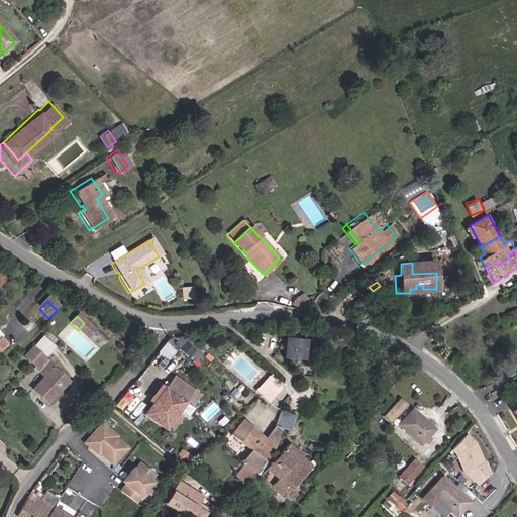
[(93,332),(84,323),(78,330),(87,339),(93,332)]
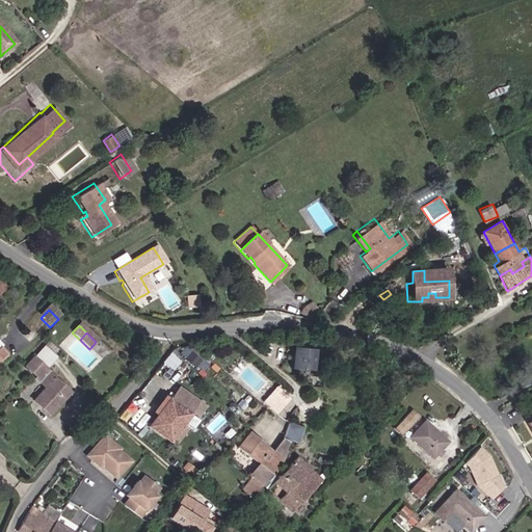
[(308,368),(309,347),(288,346),(287,368),(308,368)]
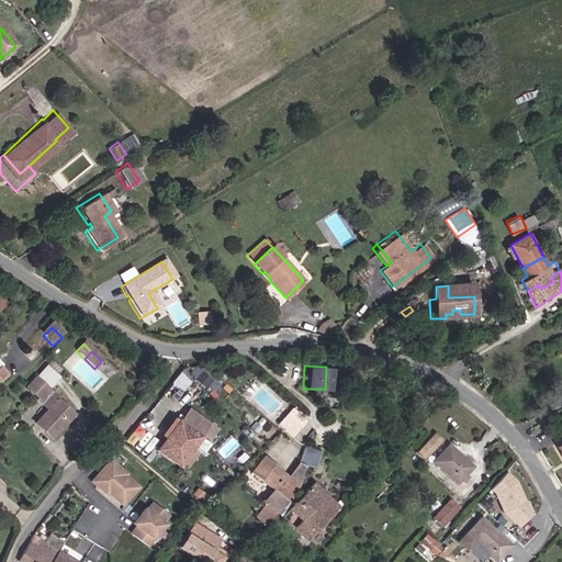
[(194,368),(190,375),(212,388),(216,380),(194,368)]
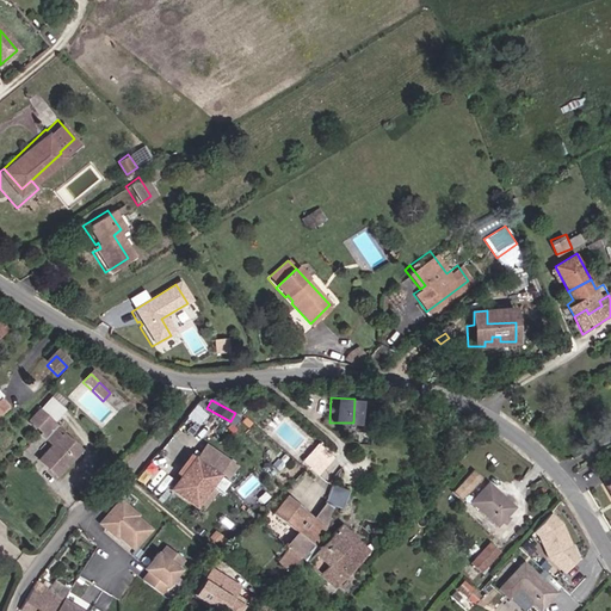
[(50,468),(47,471),(55,479),(80,454),(55,430),(56,429),(38,411),(25,424),(38,436),(37,437),(49,449),(39,458),(50,468)]
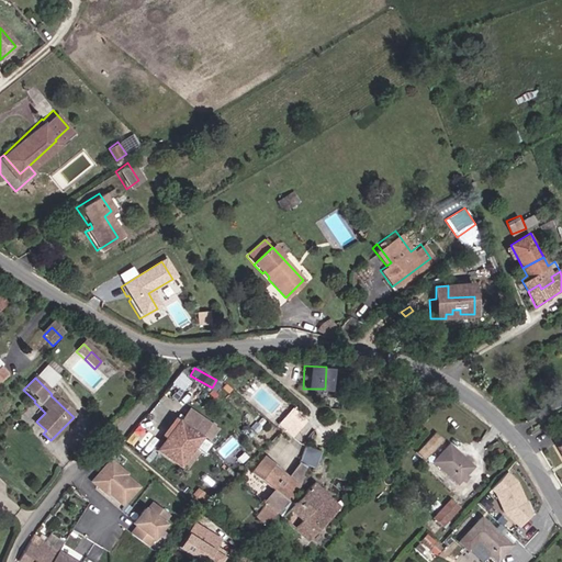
[(291,436),(304,419),(294,412),(289,418),(280,428),(291,436)]
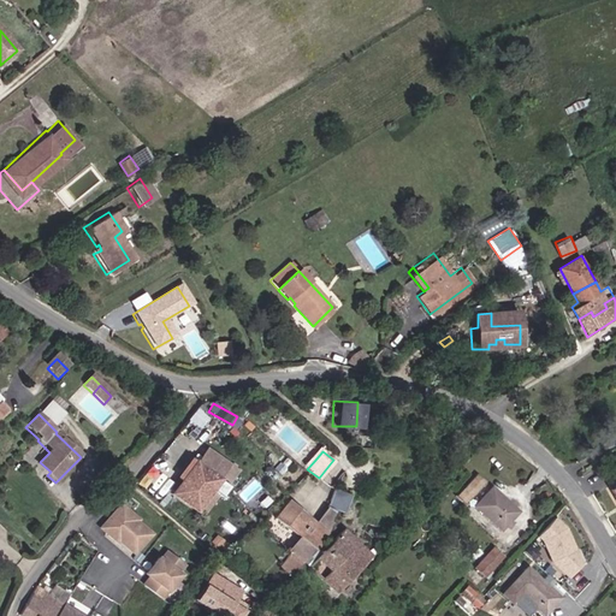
[(200,454),(188,467),(207,484),(219,469),(200,454)]
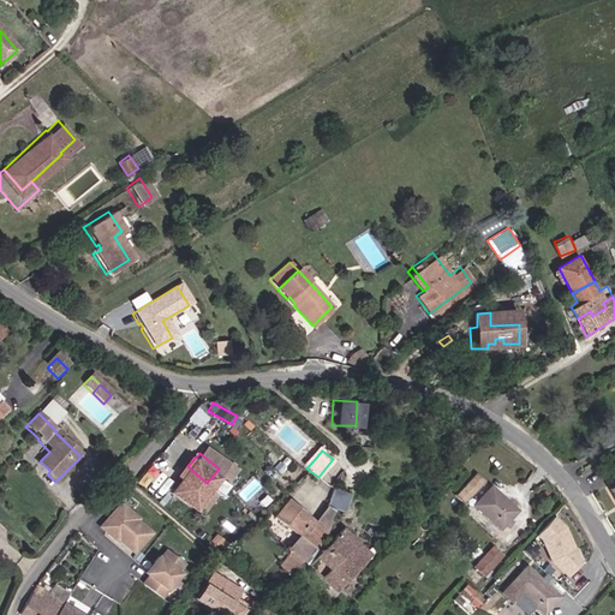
[(47,475),(51,471),(40,461),(37,464),(47,475)]
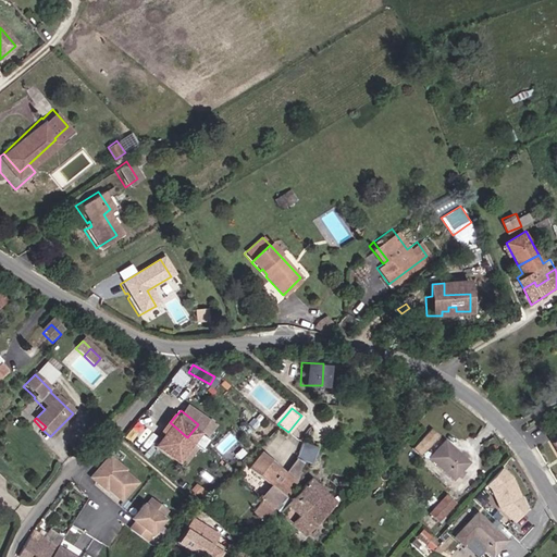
[(187,437),(170,422),(150,443),(169,458),(187,437)]
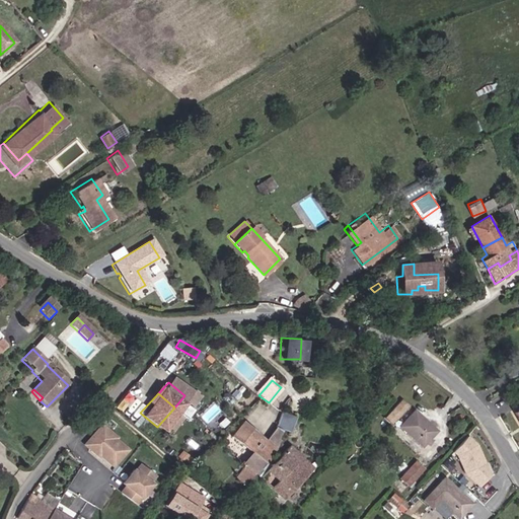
[(384,417),(392,424),(411,405),(402,397),(384,417)]
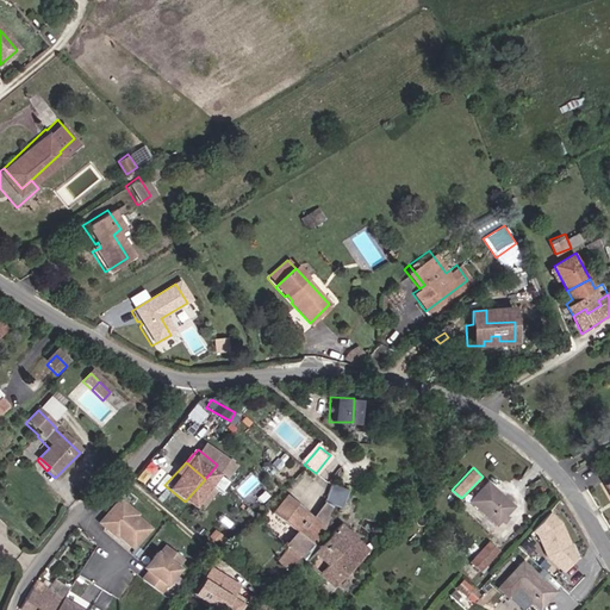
[(493,523),(510,505),(487,483),(470,499),(493,523)]
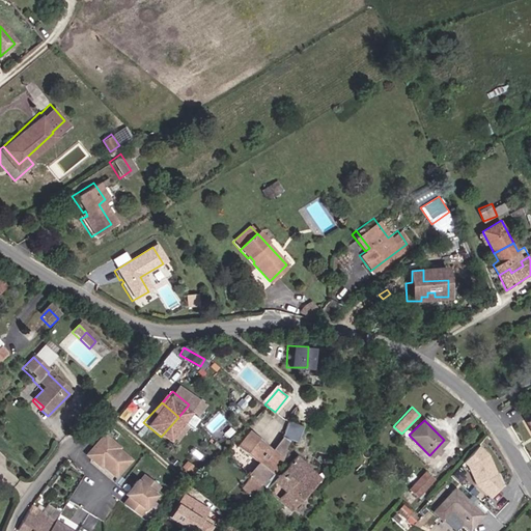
[(282,438),(290,443),(299,430),(290,425),(282,438)]
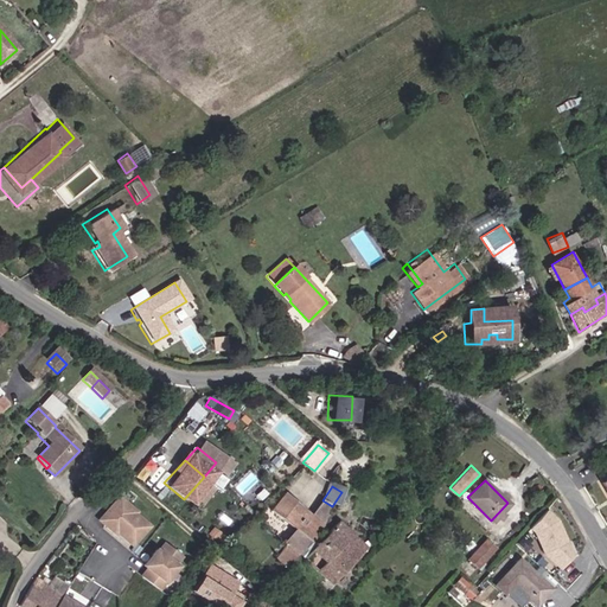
[(349,496),(342,492),(332,506),(338,511),(349,496)]
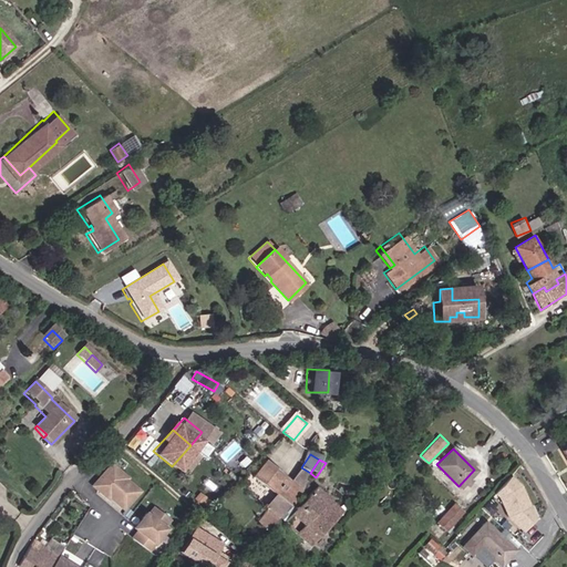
[(291,483),(265,461),(253,475),(260,482),(261,483),(288,505),(295,509),(296,507),(299,505),(292,500),(300,491),(291,483)]
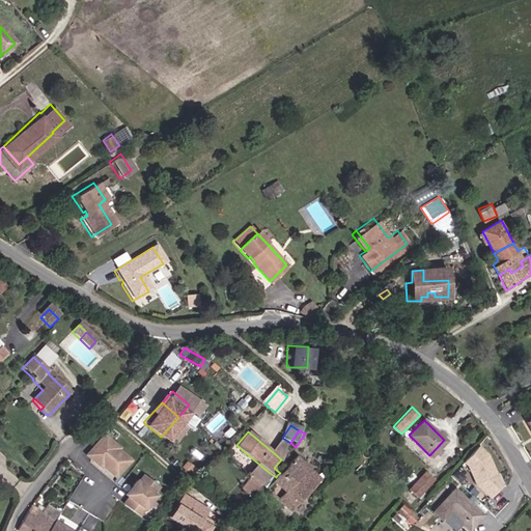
[(114,477),(129,462),(116,450),(117,448),(103,436),(86,455),(101,468),(102,467),(114,477)]
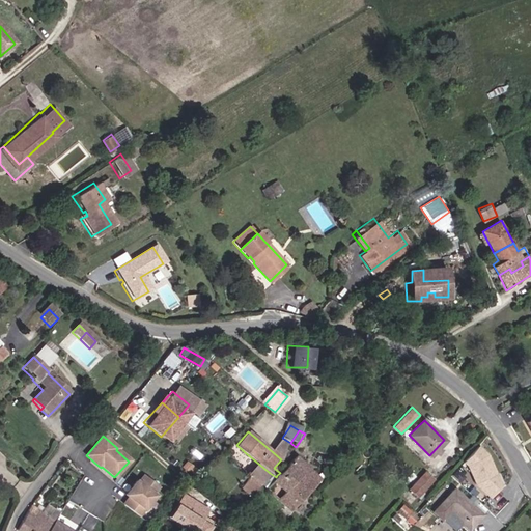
[(281,459),(290,443),(282,438),(273,452),(281,459)]
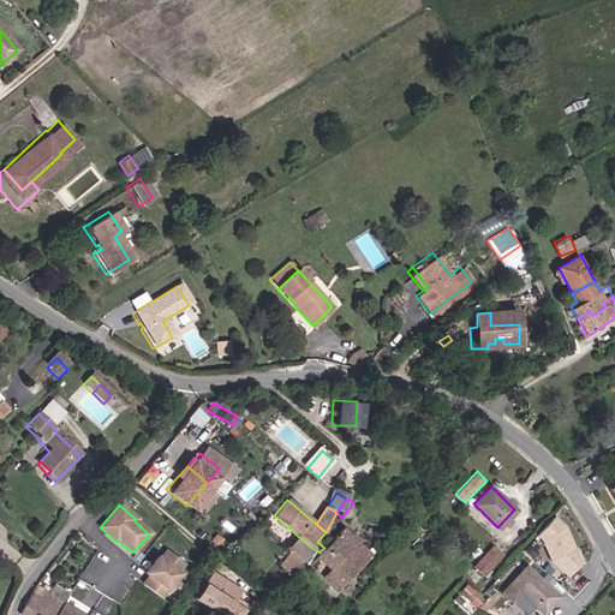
[(579,561),(563,527),(551,517),(536,533),(541,538),(550,560),(567,575),(579,561)]
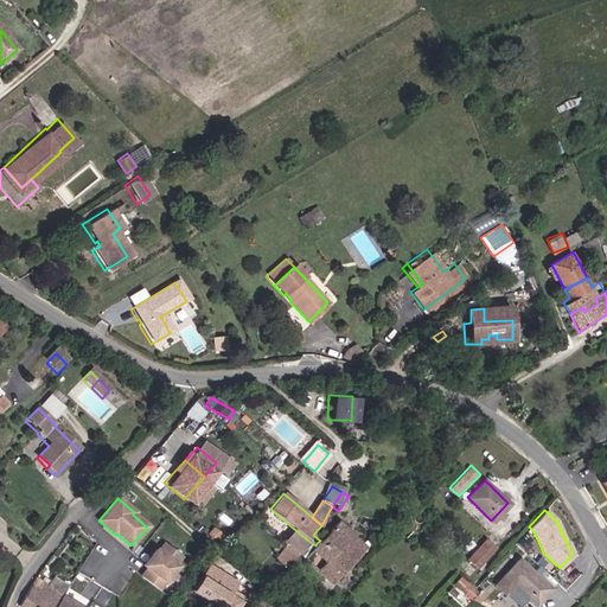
[(344,544),(358,557),(369,548),(339,522),(328,531),(344,544)]
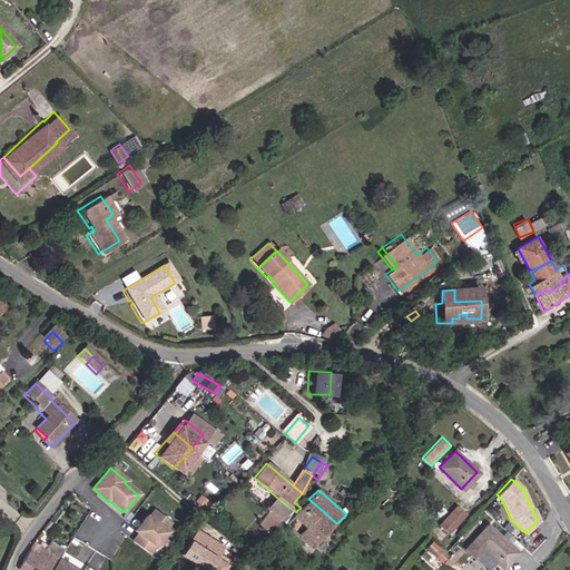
[(435,522),(440,527),(457,508),(453,504),(435,522)]
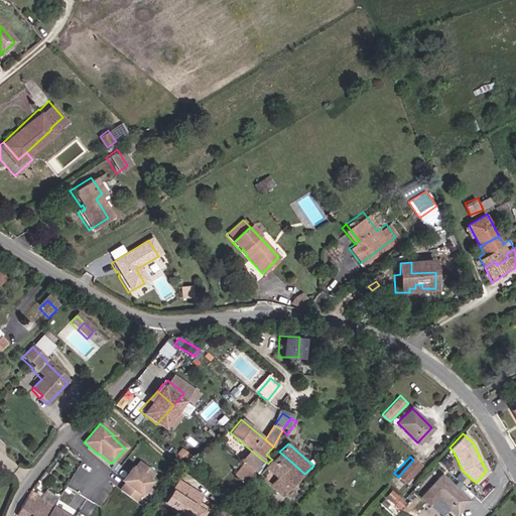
[(413,460),(398,477),(403,481),(418,465),(413,460)]
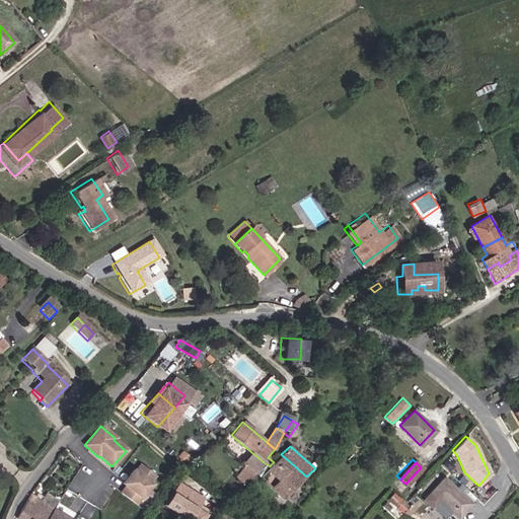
[(273,487),(283,476),(271,464),(270,466),(260,475),(273,487)]
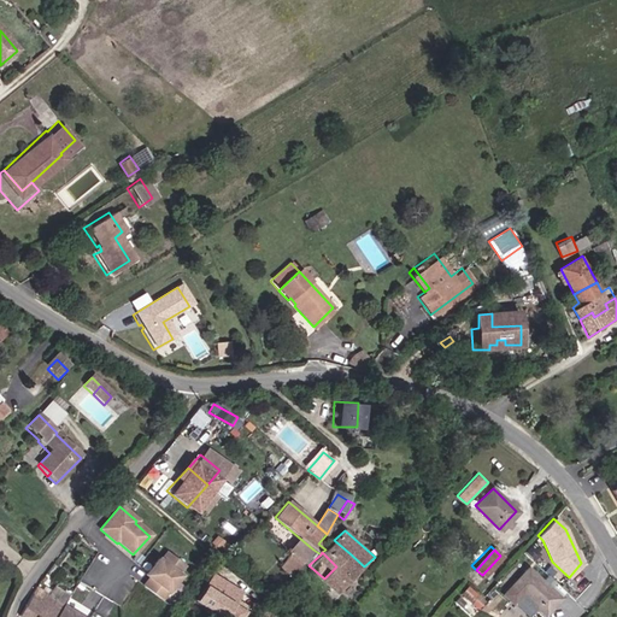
[(336,566),(324,579),(339,591),(364,566),(350,553),(336,566)]
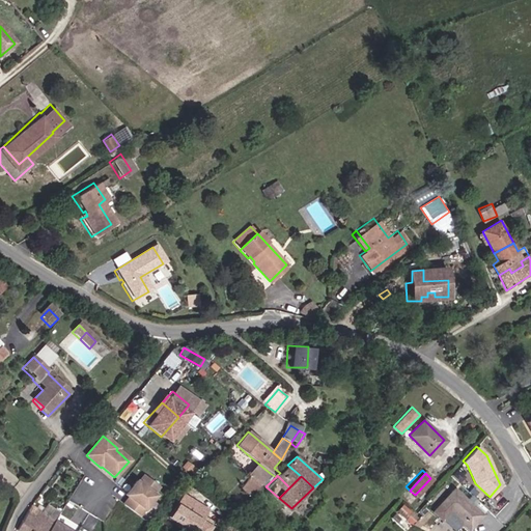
[(151,495),(157,488),(142,477),(137,483),(135,482),(124,496),(128,499),(122,505),(137,518),(154,496),(151,495)]
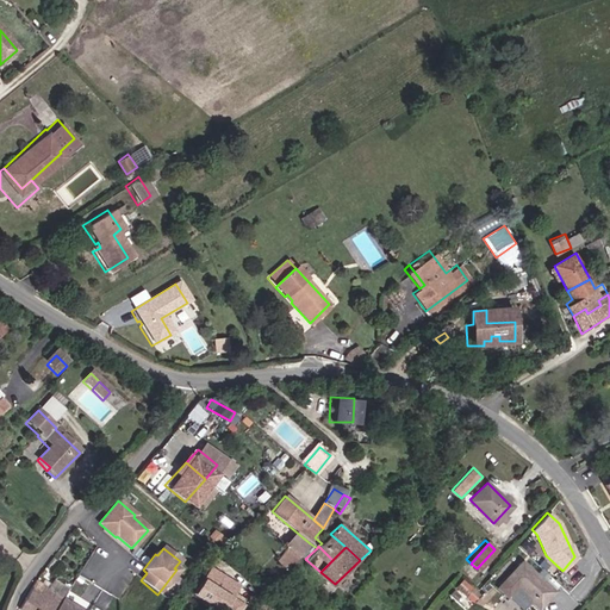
[(288,571),(298,558),(286,548),(275,560),(288,571)]
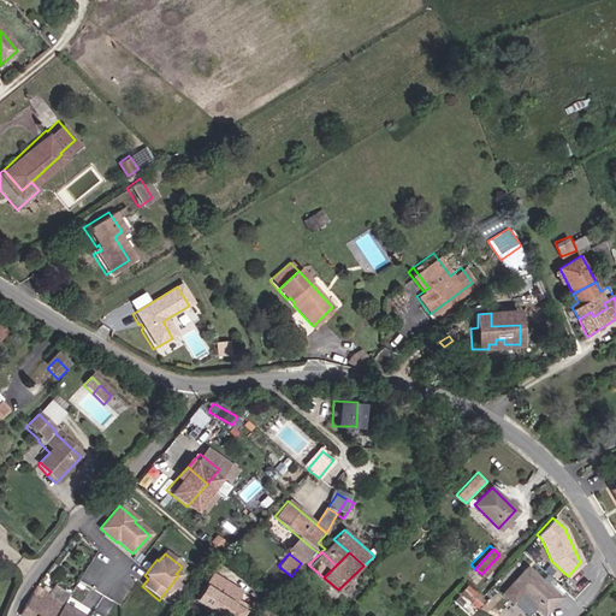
[(526,568),(509,584),(502,592),(509,599),(516,592),(519,594),(544,615),(560,598),(526,568)]
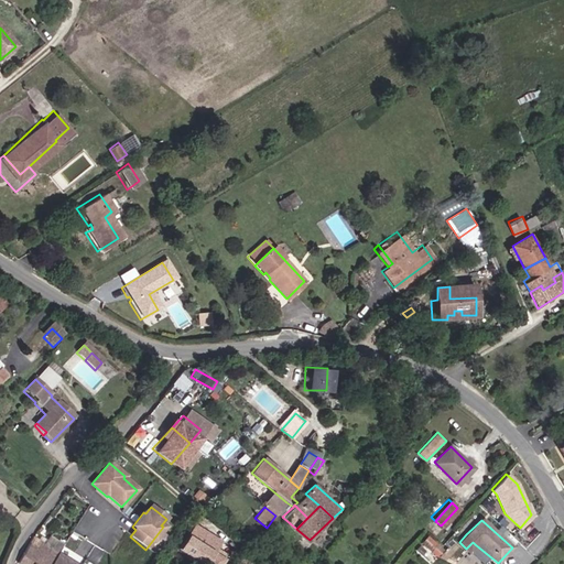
[(215,546),(190,531),(174,555),(190,563),(217,563),(218,563),(208,557),(215,546)]
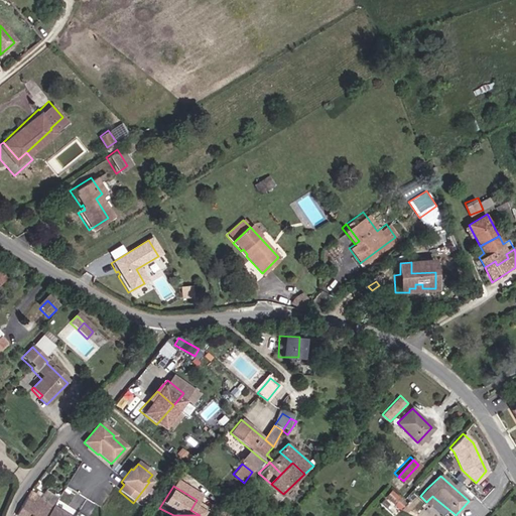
[(71,504),(77,495),(67,489),(61,499),(71,504)]
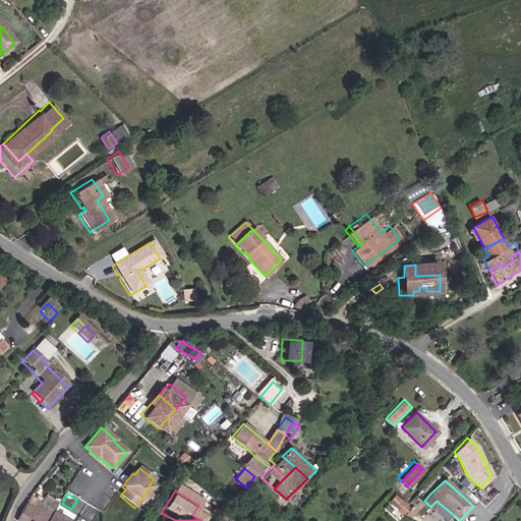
[(321,509),(327,503),(320,495),(313,502),(321,509)]
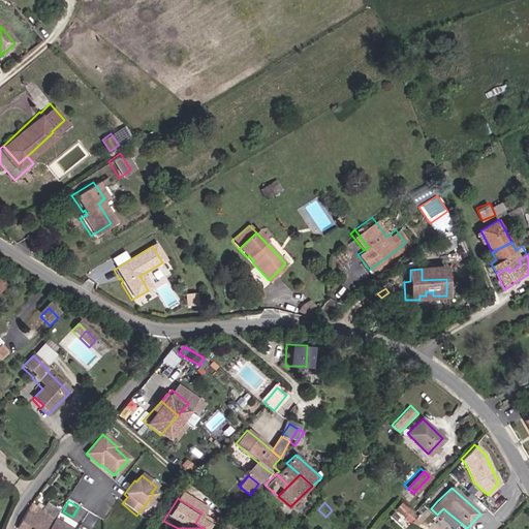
[(16,528),(47,528),(53,519),(30,503),(17,528),(16,528)]
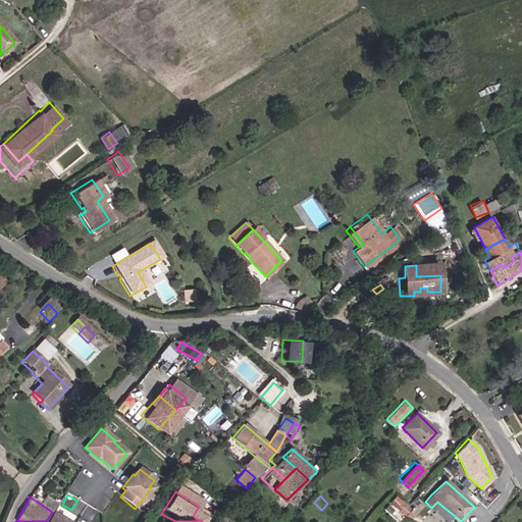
[(395,497),(390,505),(407,514),(411,505),(395,497)]
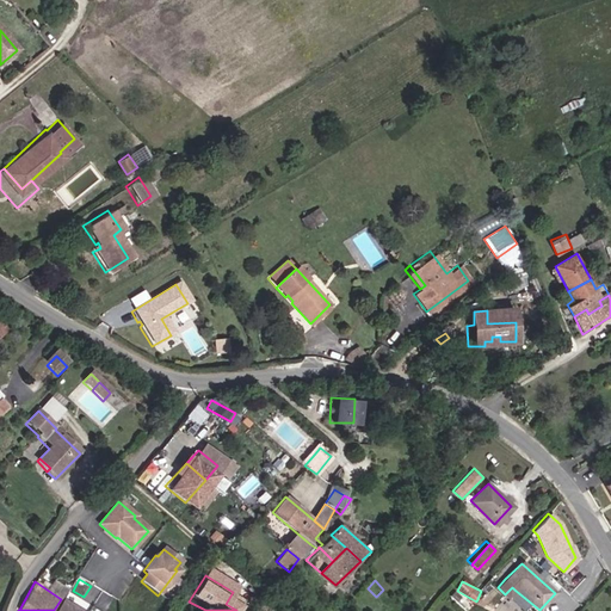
[(119,610),(125,604),(105,592),(93,610),(119,610)]
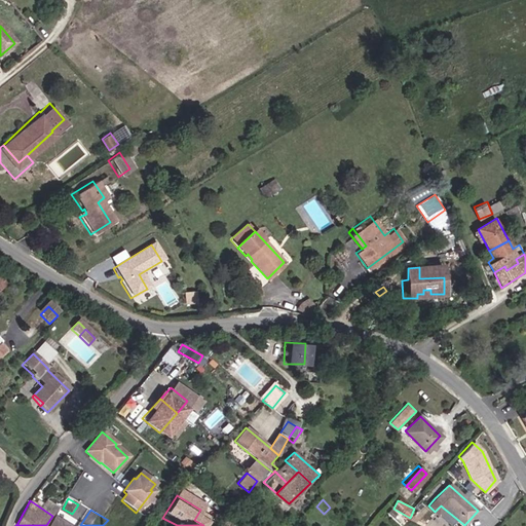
[(328,525),(312,510),(306,516),(316,525),(328,525)]
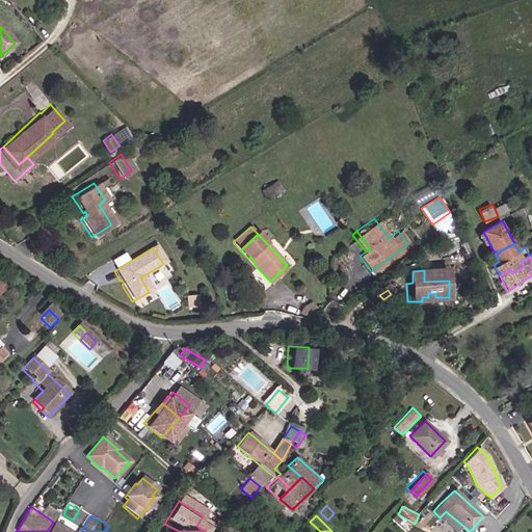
[(47,531),(69,531),(53,522),(47,531)]
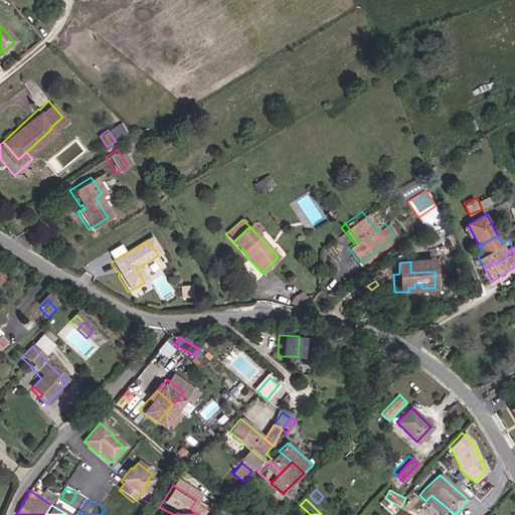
All buildings are outlined.
